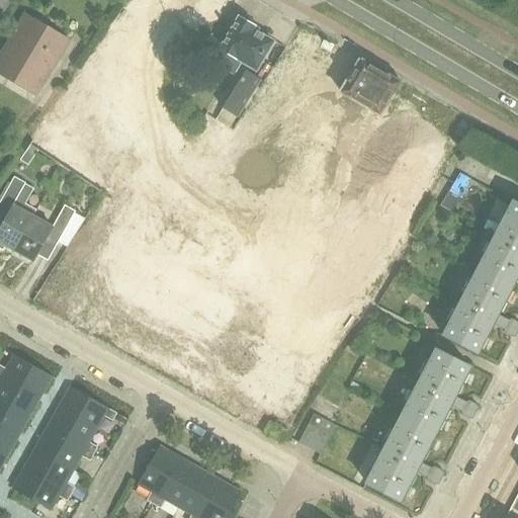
[(60,60),(71,41),(23,13),(12,31),(13,32),(0,53),(0,74),(36,96),(59,59),(60,60)]
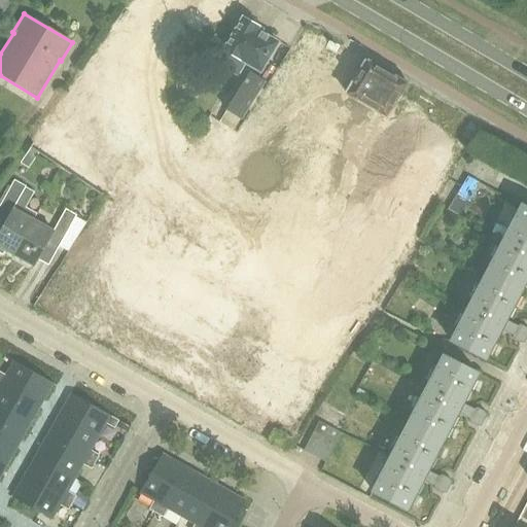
[(244,16),(240,24),(229,16),(219,33),(231,39),(224,49),(249,64),(250,62),(262,69),(273,53),(282,59),(288,47),(279,42),(257,29),(259,26),(256,25),(255,20),(250,16),(246,19),(244,16)]
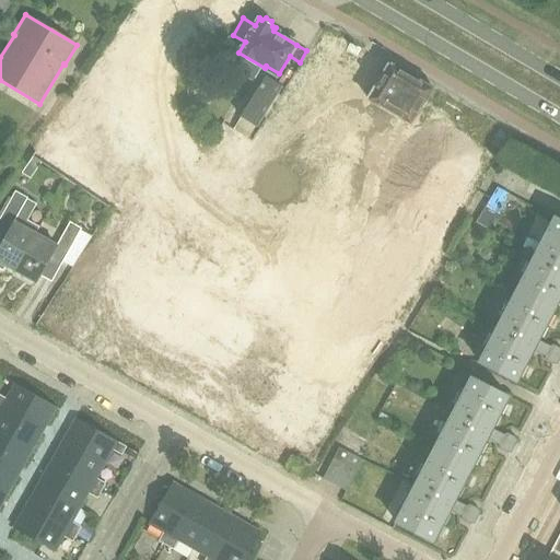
[(377,84),(375,82),(365,97),(411,125),(419,109),(432,91),(391,65),(377,84)]
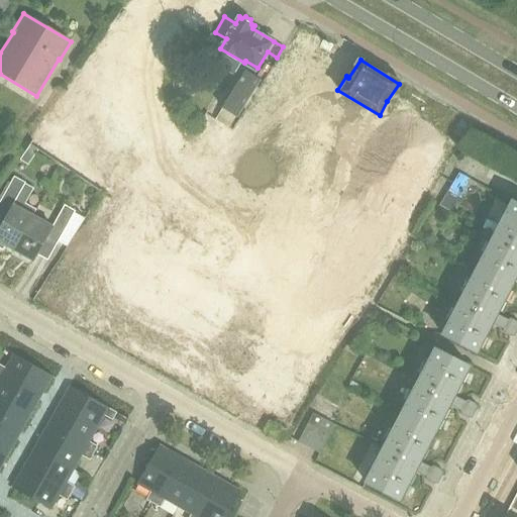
[(237,117),(261,80),(245,70),(222,107),(237,117)]
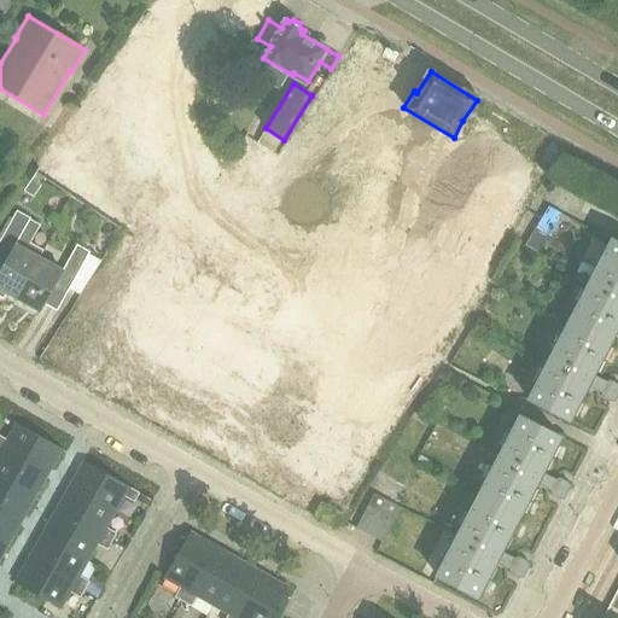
[(244,138),(228,129),(221,143),(235,152),(244,138)]
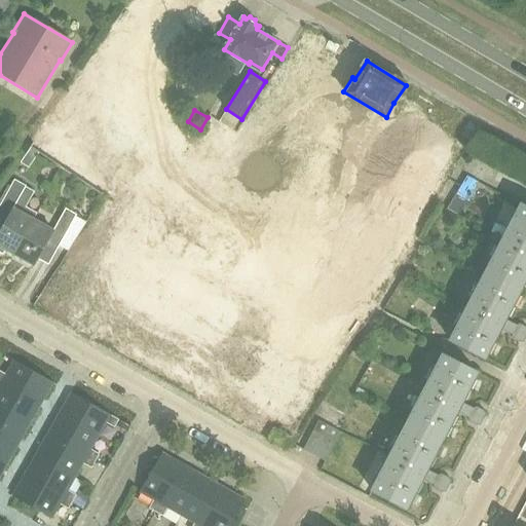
[(456,192),(467,200),(477,182),(466,177),(456,192)]
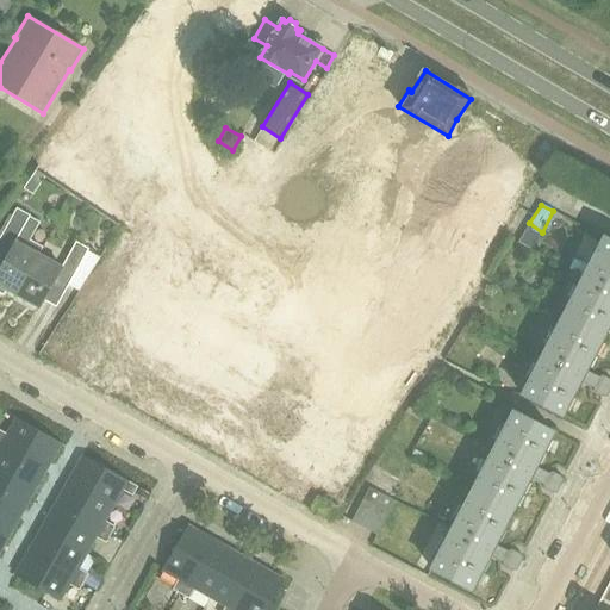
[(17,294),(38,255),(43,247),(30,240),(39,222),(18,209),(0,241),(0,246),(11,253),(0,271),(0,291),(5,293),(7,290),(17,294)]
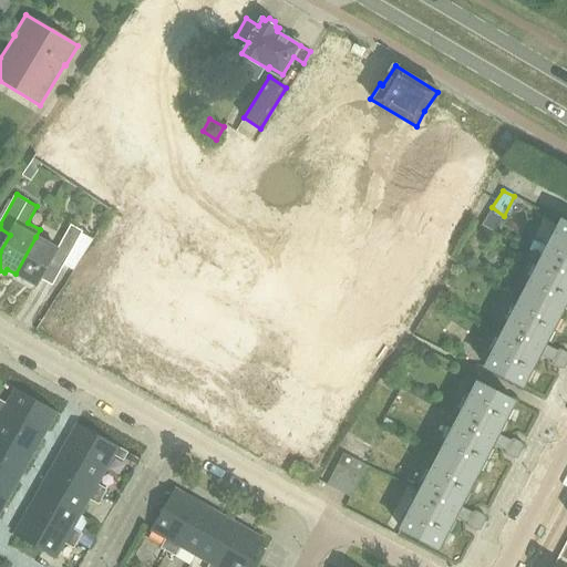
[(566,223),(560,220),(523,292),(560,312),(566,298),(566,223)]
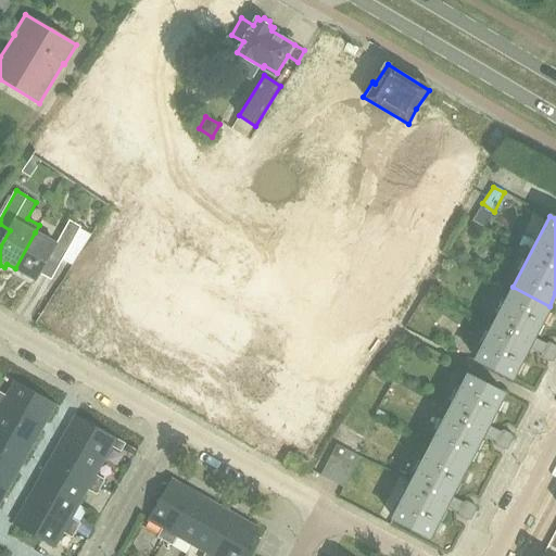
[(57,244),(35,232),(15,268),(38,281),(52,254),(64,261),(83,228),(71,220),(57,244)]
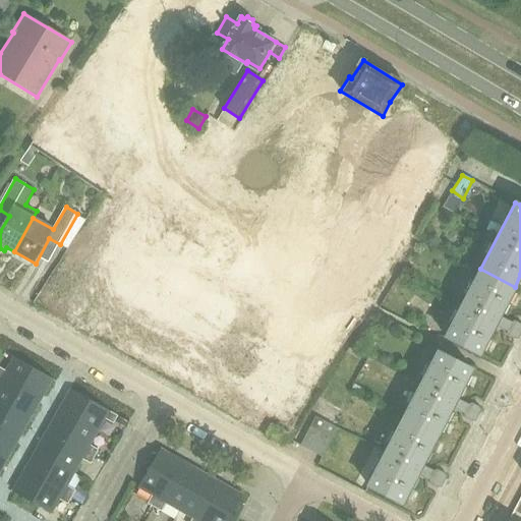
[(507,335),(515,339),(520,327),(520,324),(514,321),(513,323),(500,315),(515,287),(480,269),(445,337),(479,355),(495,326),(508,333),(507,335)]
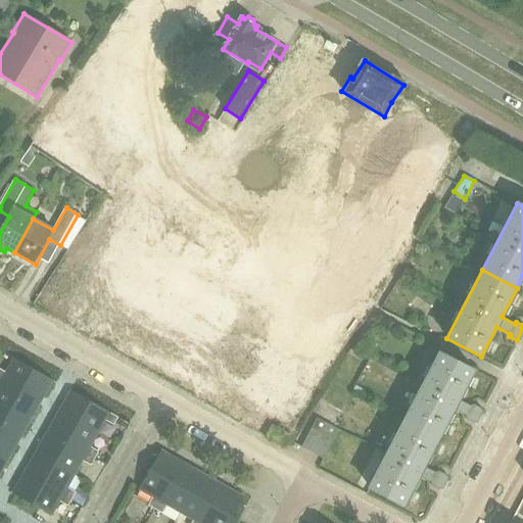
[(474,423),(482,409),(473,405),(472,407),(459,399),(474,370),(439,352),(405,419),(439,437),(454,410),(467,416),(466,419),(474,423)]
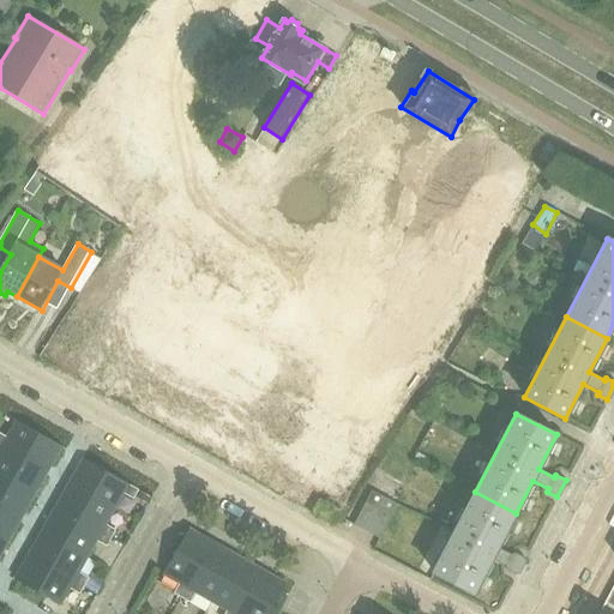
[(0,428),(0,441),(48,469),(61,446),(14,420),(7,433),(0,428)]
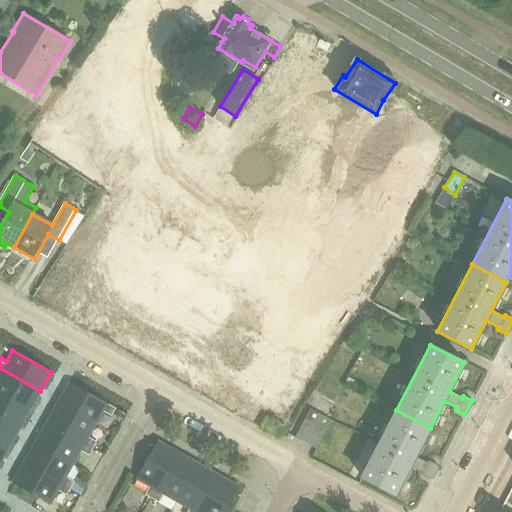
[(0,368),(0,396),(28,412),(40,391),(0,368)]
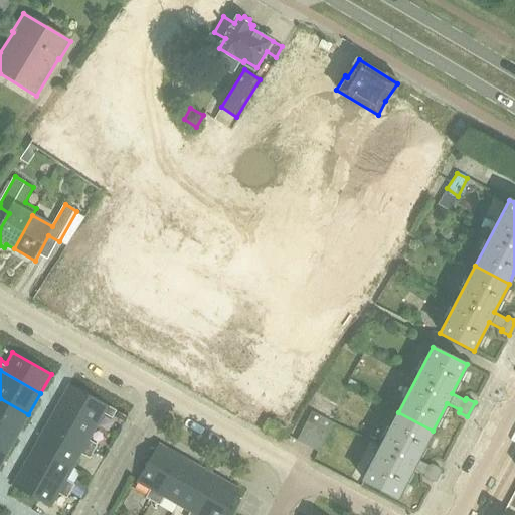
[(350,379),(347,384),(354,388),(357,382),(350,379)]
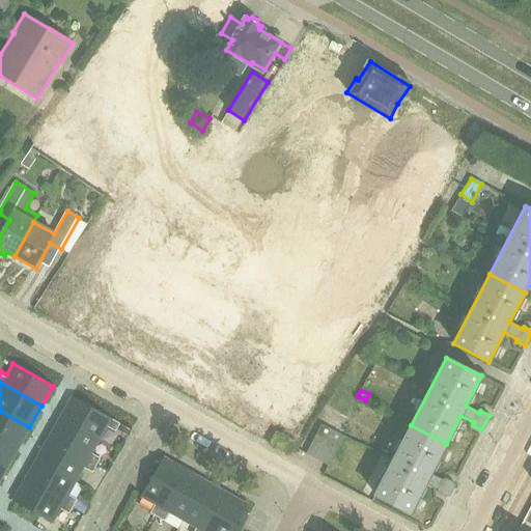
[(72,396),(60,416),(101,439),(107,426),(116,431),(120,424),(72,396)]
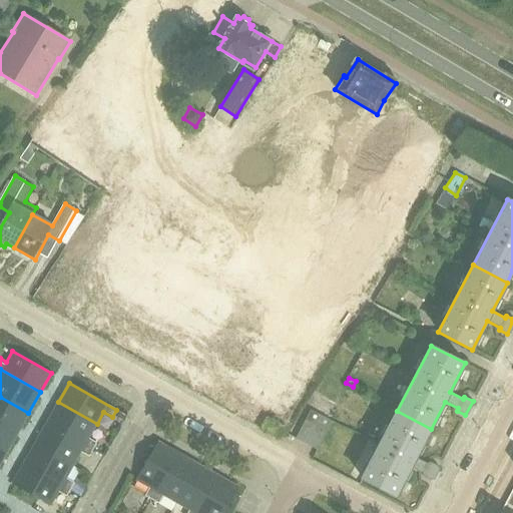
[(28,413),(0,397),(0,423),(17,433),(28,413)]
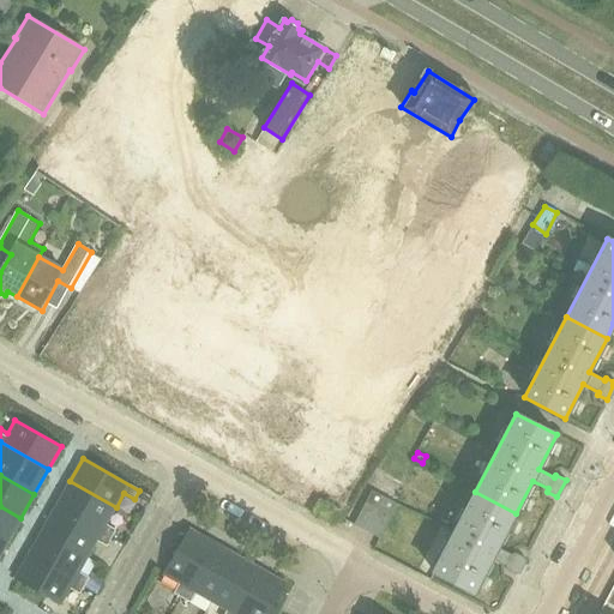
[(107,524),(116,507),(70,481),(55,505),(112,539),(116,529),(107,524)]
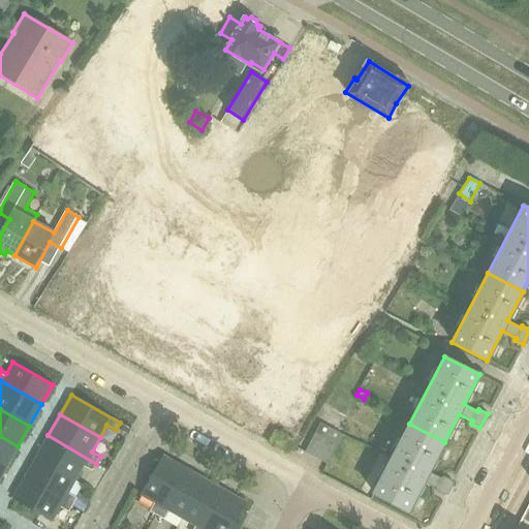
[(325,462),(342,433),(320,422),(304,450),(325,462)]
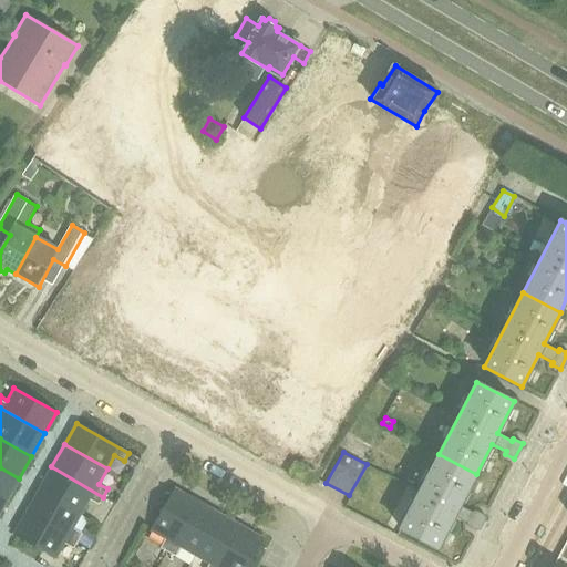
[(476,474),(439,454),(401,529),(439,548),(454,517),(468,524),(467,527),(476,532),(485,516),(476,511),(474,514),(460,506),(476,474)]
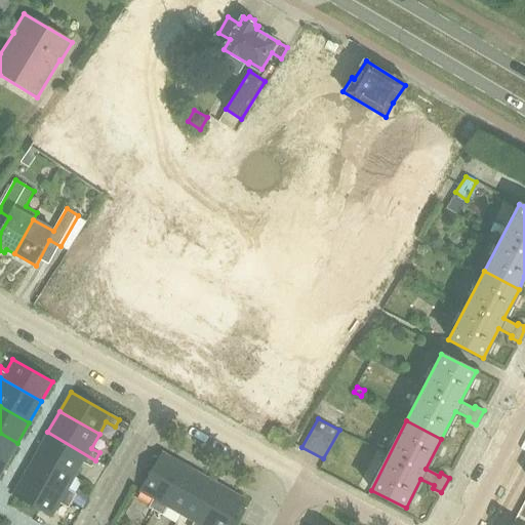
[(92,467),(95,460),(47,432),(36,453),(76,475),(83,461),(92,467)]
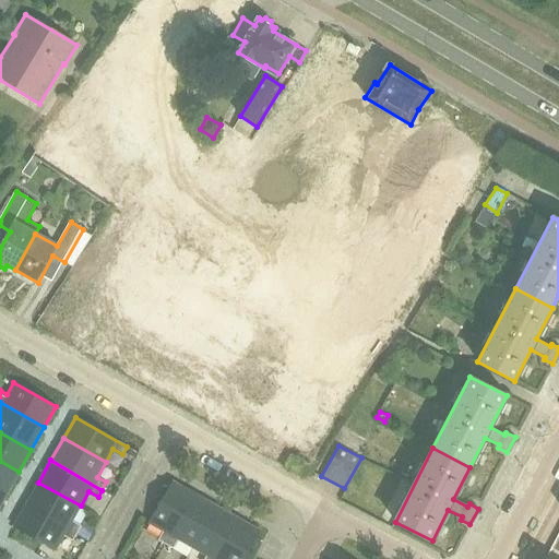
[(0,489),(7,494),(19,472),(0,461),(0,489)]
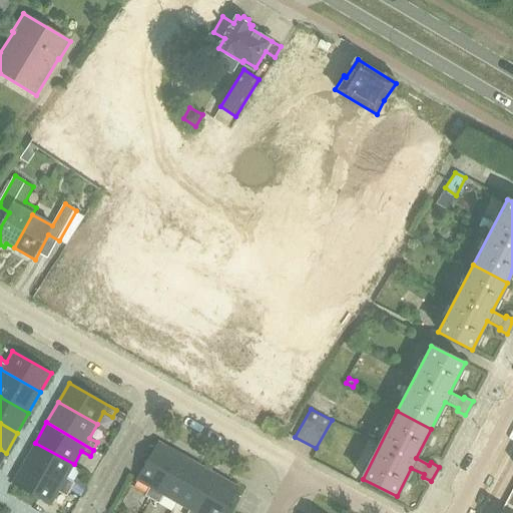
[(144,495),(151,499),(177,451),(157,440),(135,479),(149,487),(144,495)]
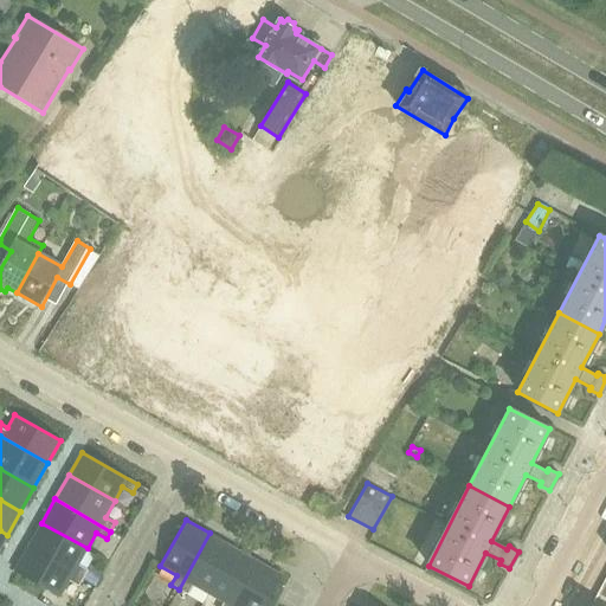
[(88,548),(42,523),(27,548),(84,578),(88,571),(78,565),(88,548)]
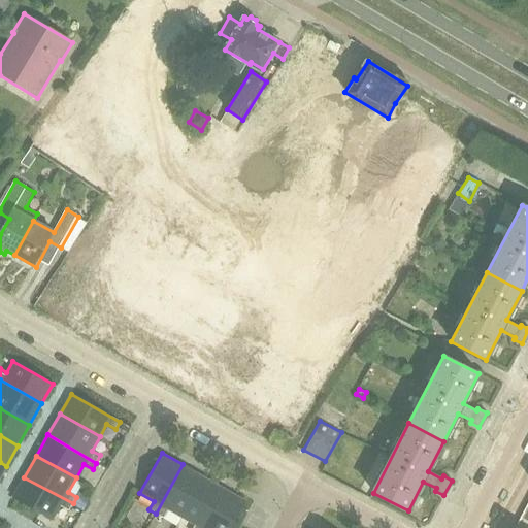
[(203,475),(183,464),(156,514),(163,518),(168,508),(180,516),(203,475)]
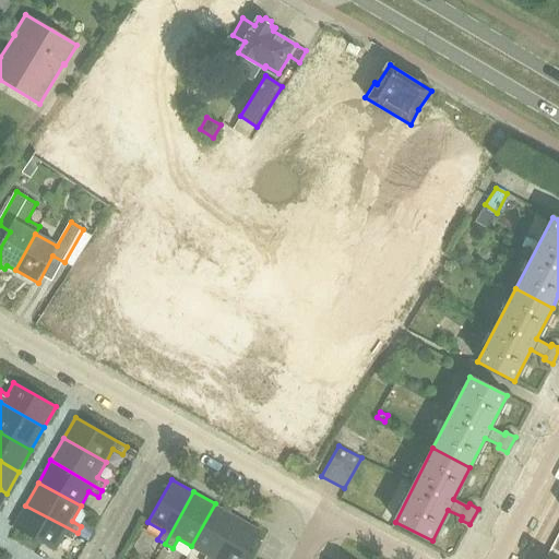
[(203,558),(213,558),(237,515),(215,503),(191,546),(206,554),(203,558)]
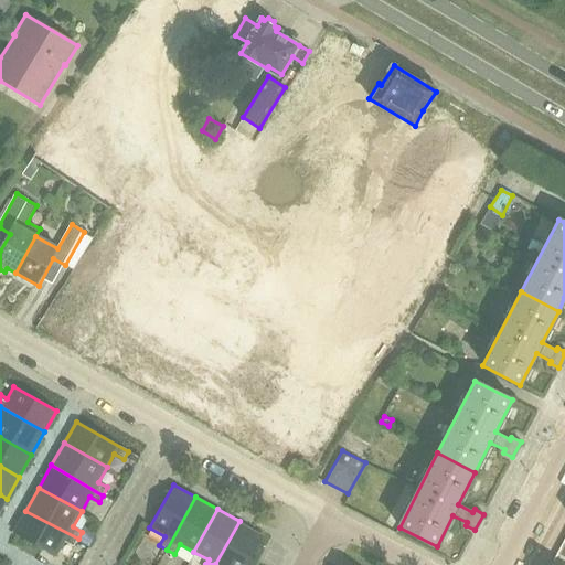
[(74,546),(78,539),(25,511),(13,532),(43,548),(39,558),(50,564),(51,564),(64,541),(74,546)]
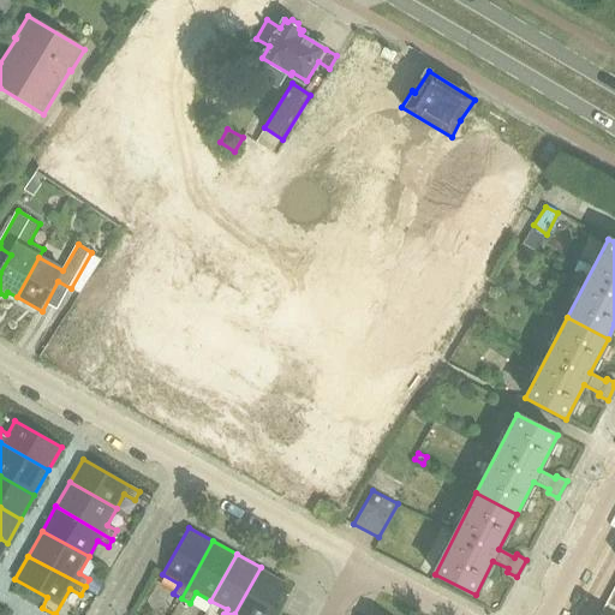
[(266,614),(286,581),(261,567),(234,614),(266,614)]
